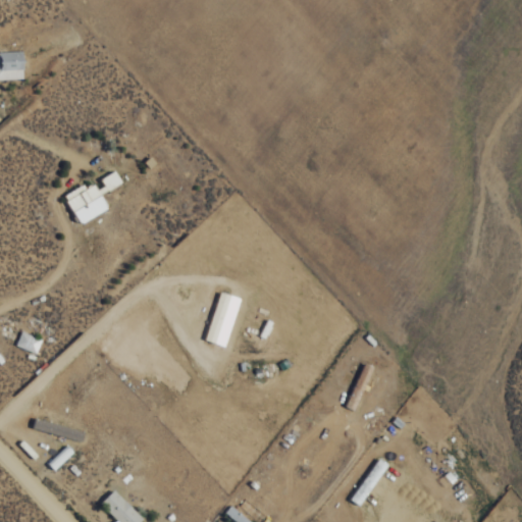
[(0,51),(0,79),(23,79),(22,51),(0,51)]
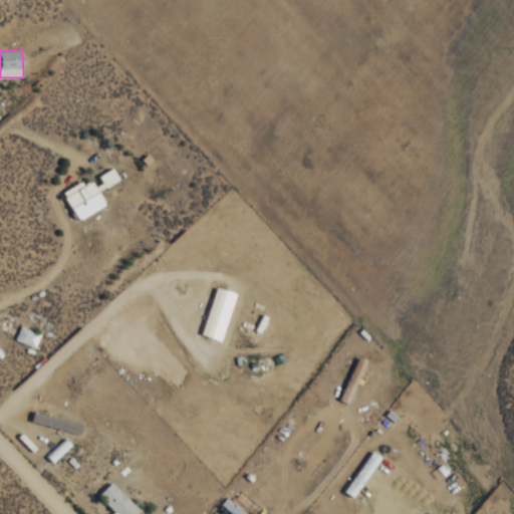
[(79,220),(106,204),(99,192),(119,180),(112,167),(98,176),(101,182),(93,187),(91,182),(65,197),(79,220)]
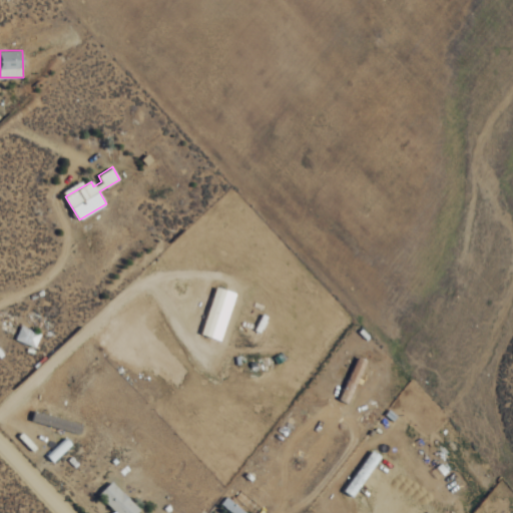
[(220,340),(235,293),(215,287),(200,334),(220,340)]
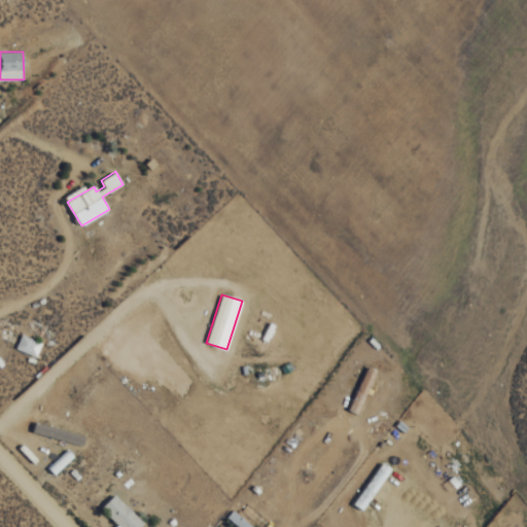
[(35,357),(40,342),(20,335),(14,349),(35,357)]
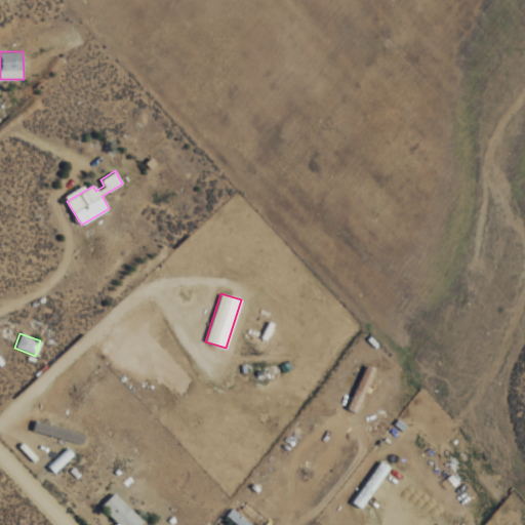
[(84,434),(33,419),(31,430),(81,444),(84,434)]
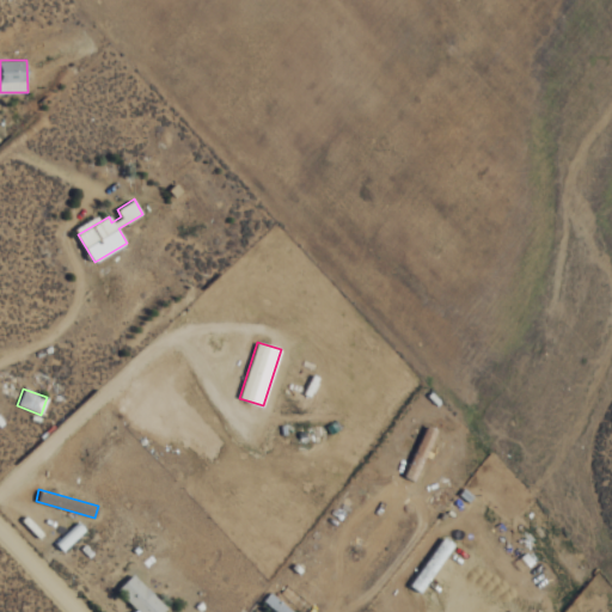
[(51,543),(60,551),(84,528),(75,520),(51,543)]
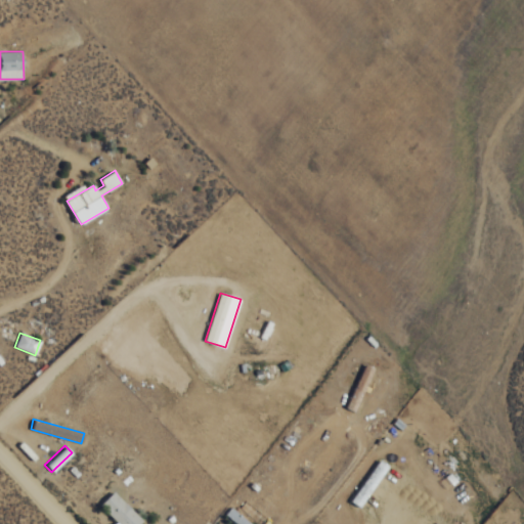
[(118,523),(139,523),(142,521),(114,491),(100,505),(118,523)]
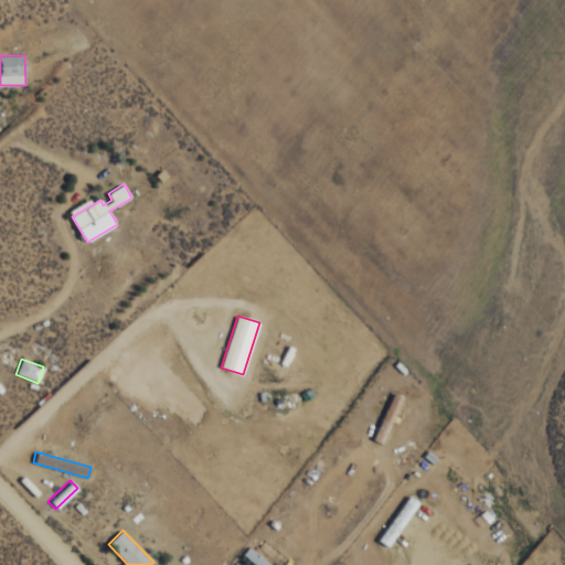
[(272,564),(246,547),(240,557),(252,564),(272,564)]
